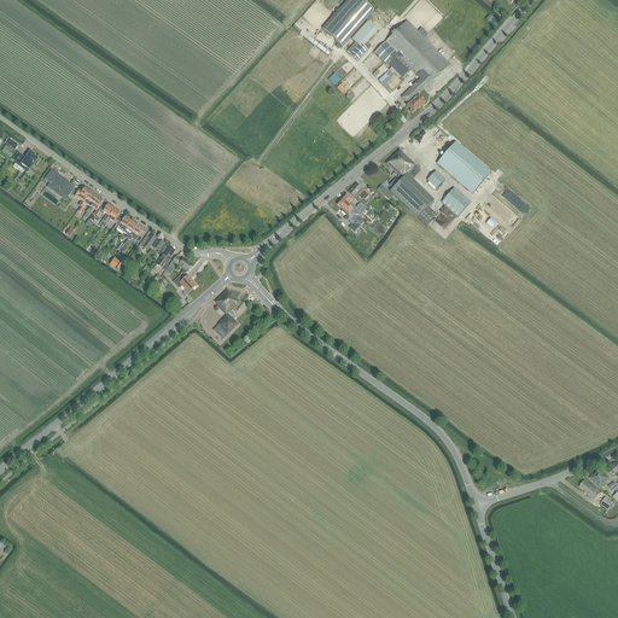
[(348,0),(322,30),(343,47),(374,11),(361,0),(348,0)]
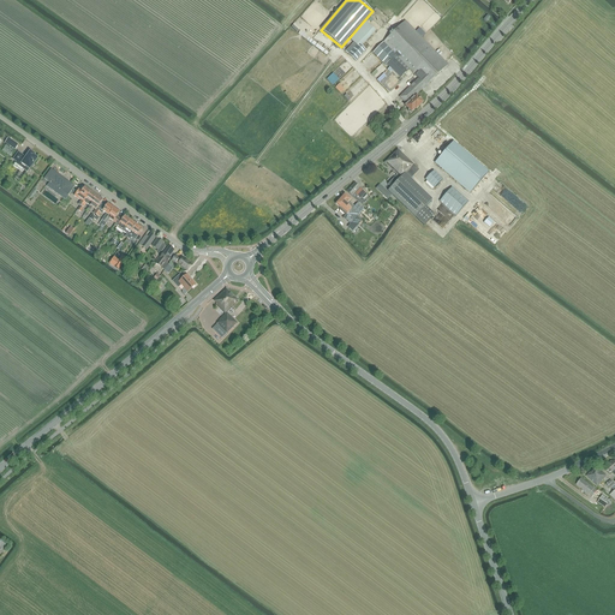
[(408,112),(410,112),(411,112),(412,113),(416,109),(423,103),(416,96),(425,87),(427,85),(448,65),(405,21),(383,43),(378,48),(372,54),(384,66),(387,65),(401,78),(407,71),(408,70),(411,71),(416,76),(418,78),(413,83),(399,97),(404,102),(406,105),(405,106),(408,109),(407,109),(407,111),(407,112),(408,112)]
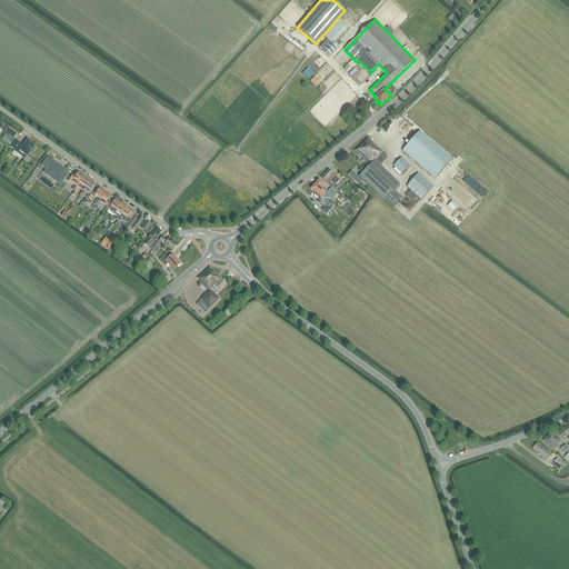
[(323,37),(330,42),(322,50),(329,57),(339,47),(335,43),(348,29),(338,20),(323,37)]
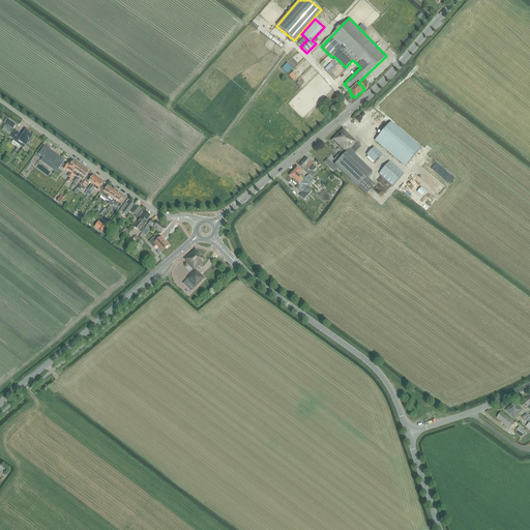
[(7,119),(4,123),(12,129),(16,125),(7,119)]
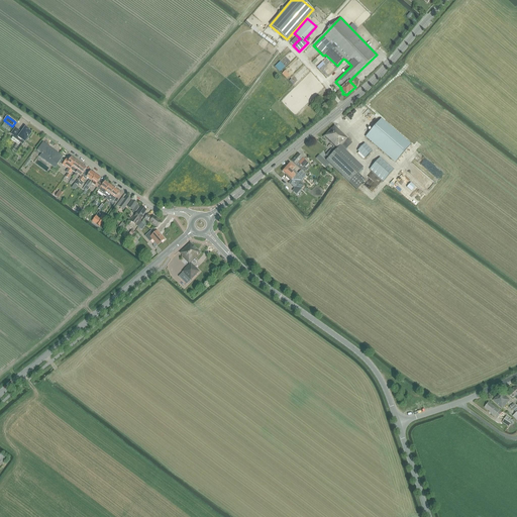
[(396,163),(410,145),(381,120),(366,136),(396,163)]
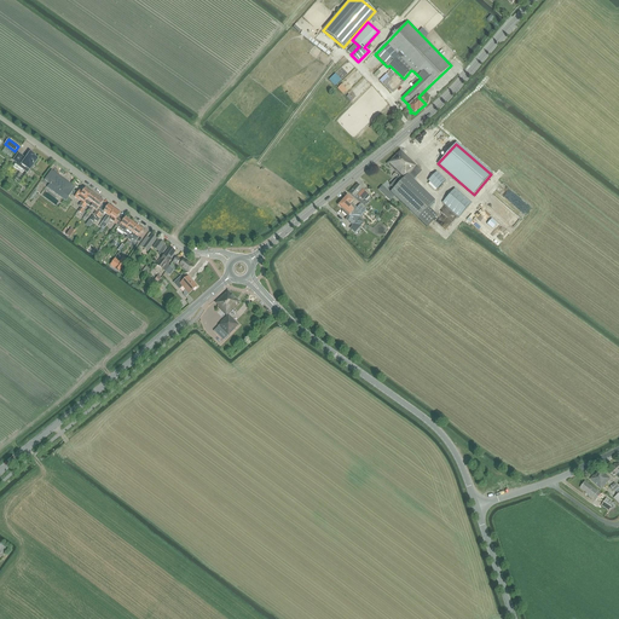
[(30,172),(33,168),(39,160),(35,157),(36,156),(30,151),(25,158),(18,152),(12,161),(19,166),(19,165),(21,166),(24,168),(23,171),(28,173),(29,171),(30,172)]
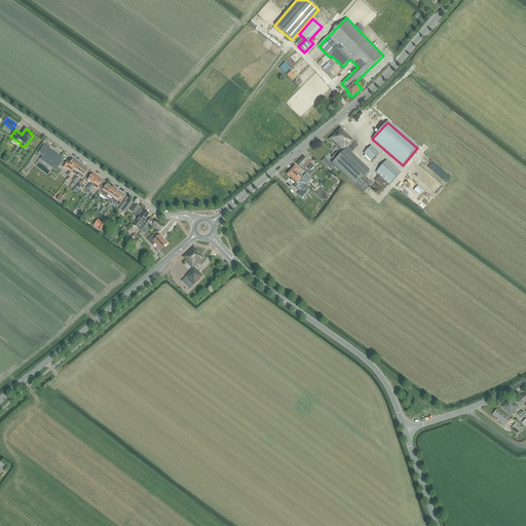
[(359,146),(340,128),(329,140),(339,150),(332,157),(335,160),(332,163),(363,193),(370,185),(363,178),(370,171),(351,153),(359,146)]
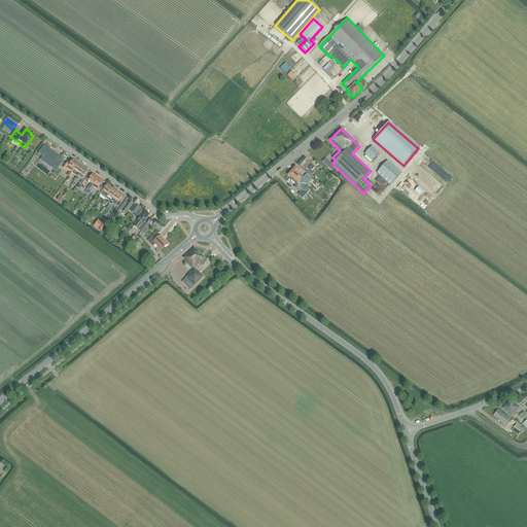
[(64,160),(44,145),(38,153),(42,156),(41,159),(57,171),(64,160)]
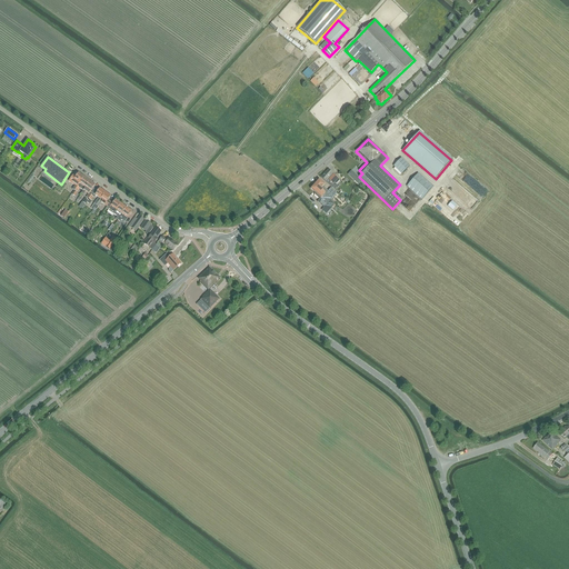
[(393,166),(401,173),(409,166),(401,158),(393,166)]
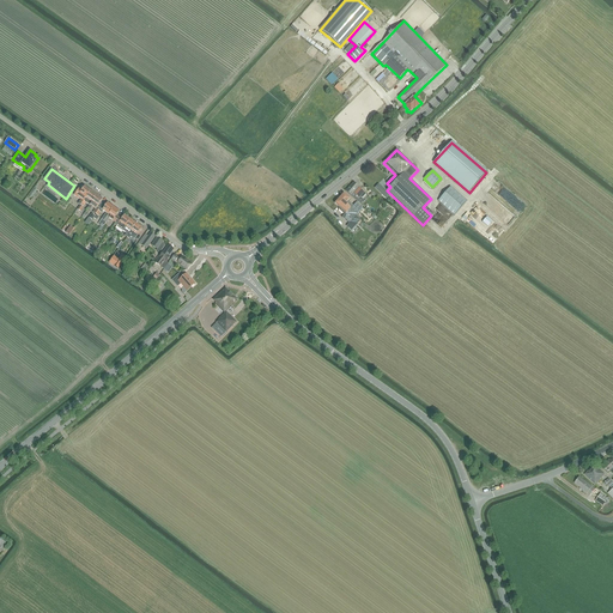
[(362,200),(360,199),(360,198),(363,199),(365,195),(365,193),(353,182),(345,192),(352,196),(358,202),(362,200)]
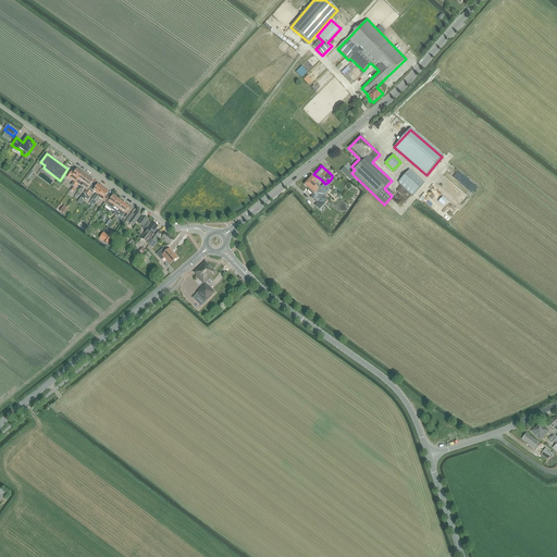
[(341,171),(351,181),(355,177),(344,168),(341,171)]
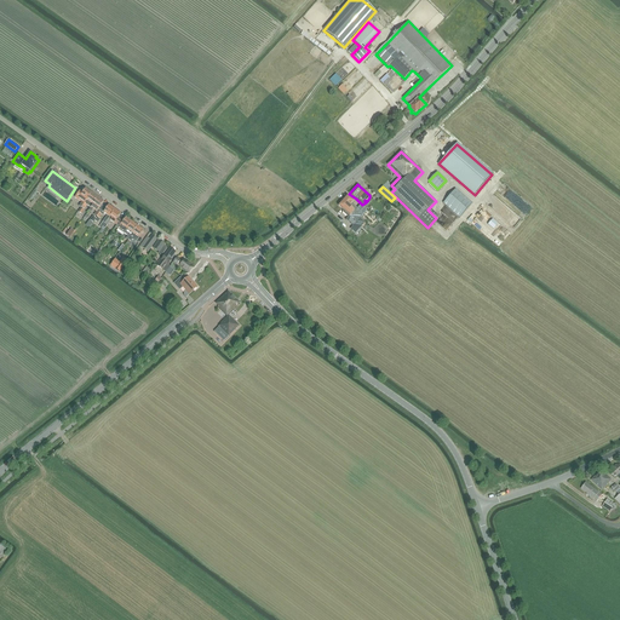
[(82,206),(91,194),(85,189),(80,196),(84,199),(80,205),(82,206)]
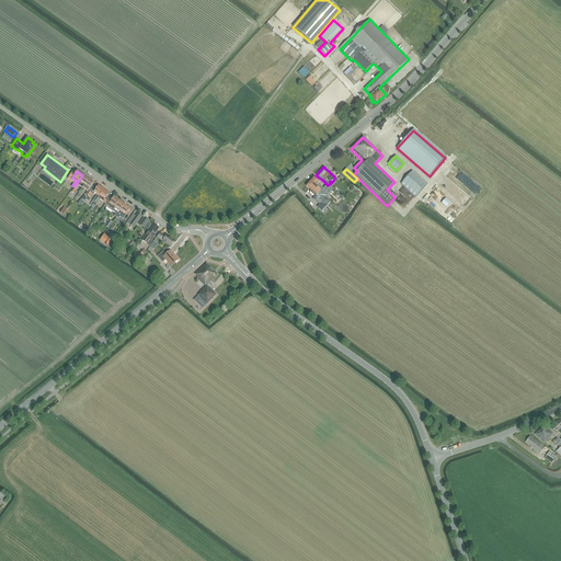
[(427,184),(412,171),(401,184),(416,196),(427,184)]
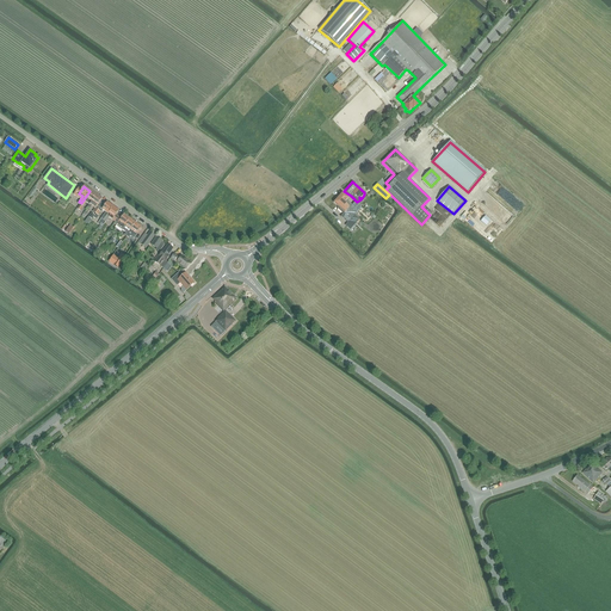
[(90,205),(97,196),(90,191),(81,203),(84,205),(86,203),(90,205)]
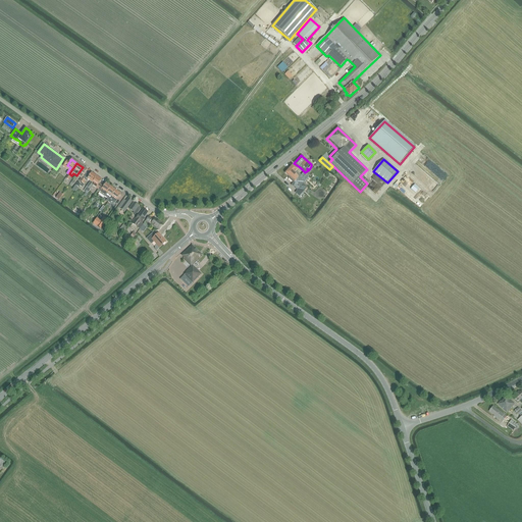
[(289,169),(304,184),(309,178),(303,172),(301,175),(297,171),(298,169),(293,164),(289,169)]
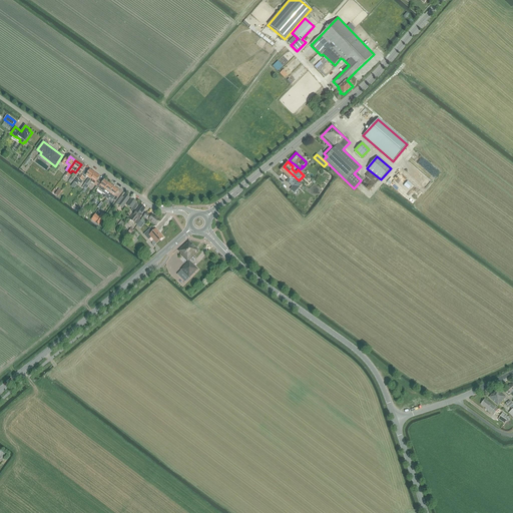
[(81,164),(75,172),(73,174),(75,176),(77,173),(79,175),(77,177),(80,179),(82,176),(84,173),(82,172),(86,167),(85,167),(85,166),(83,165),(81,164)]
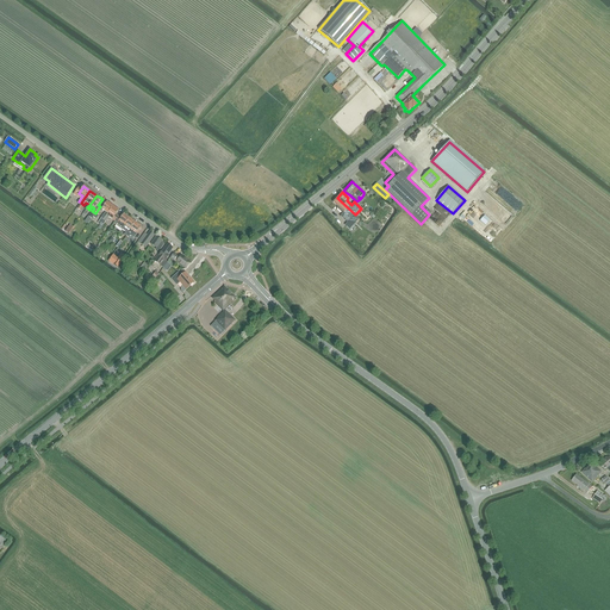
[(354,216),(355,215),(337,198),(332,203),(338,207),(337,209),(337,210),(342,213),(340,217),(348,223),(346,225),(346,226),(349,230),(359,219),(354,216)]
